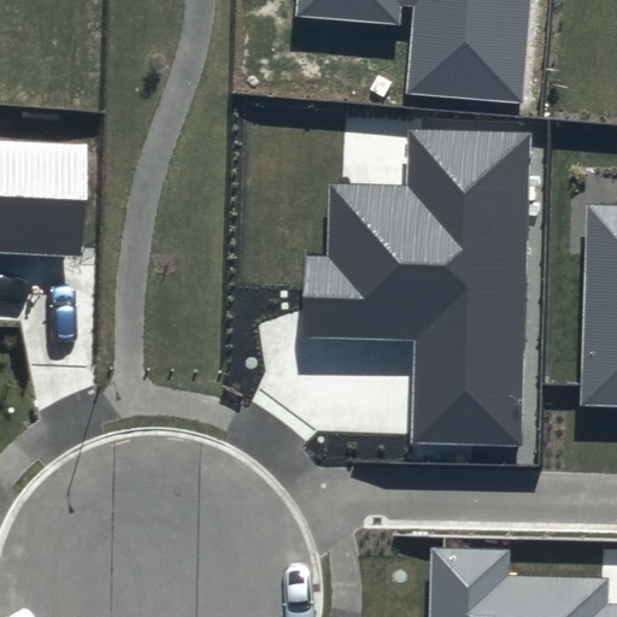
[(297,0),(295,15),(400,22),(401,5),(412,6),(405,98),(523,107),(532,0),(297,0)]
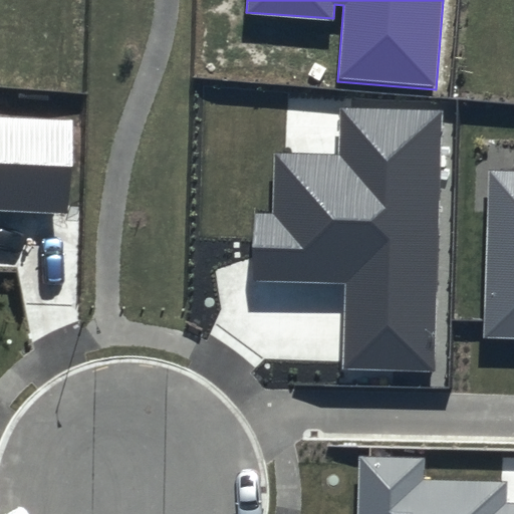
[(442,109),(339,106),(338,155),(274,153),(272,213),(256,213),(254,280),(345,282),(343,366),(435,369),(442,109)]
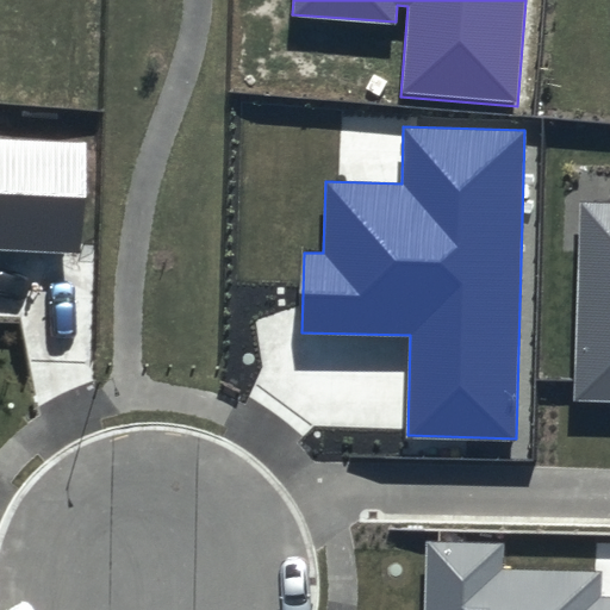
[(0,251),(79,255),(83,143),(0,138),(0,251)]
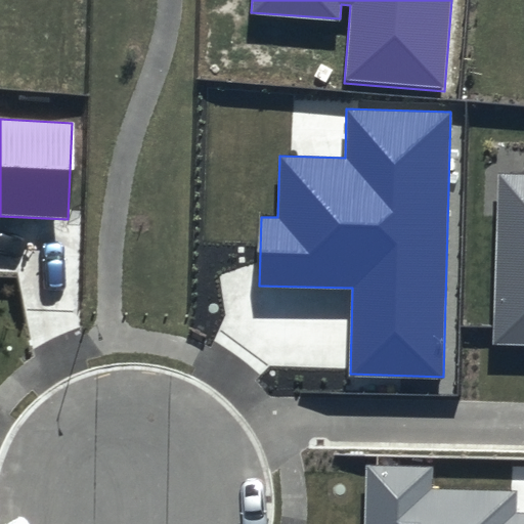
[(523,175),(496,174),(491,344),(523,345),(523,175)]
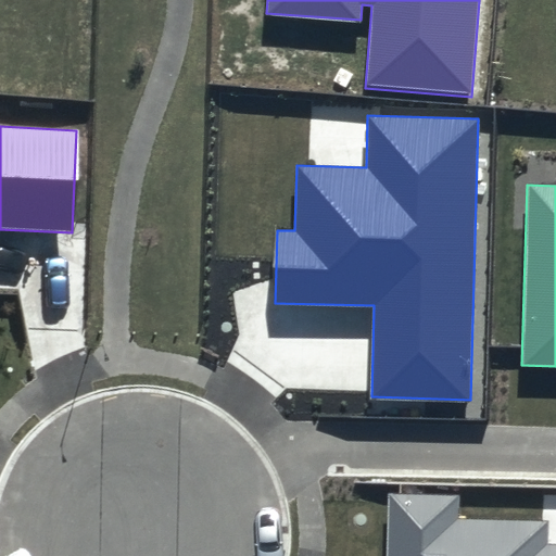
[(457,496),(390,494),(388,555),(555,555),(555,545),(545,545),(546,521),(456,519),(457,496)]
